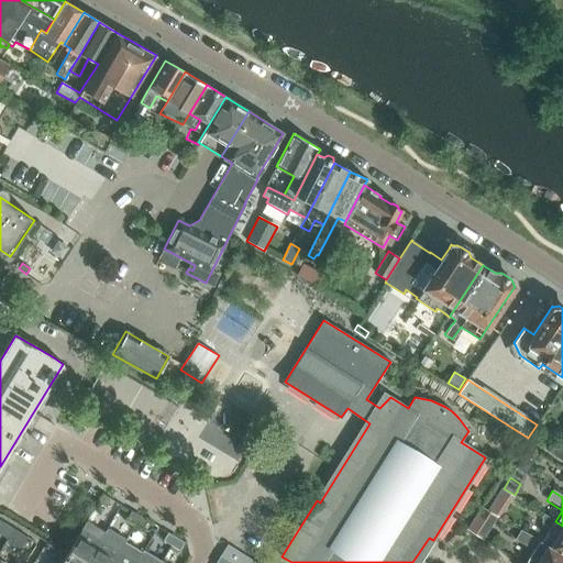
[(111,498),(102,494),(98,501),(107,507),(111,498)]
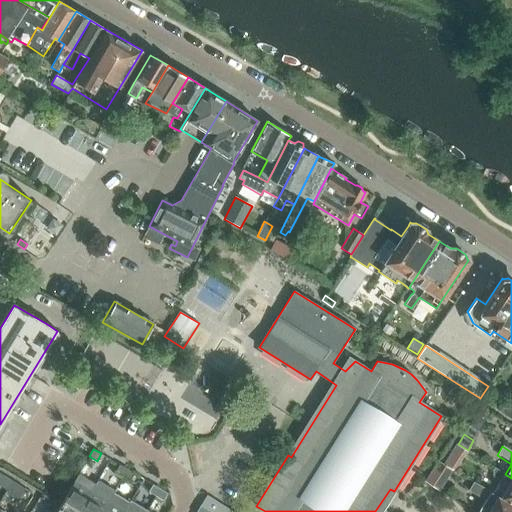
[(115,472),(123,477),(127,469),(120,465),(115,472)]
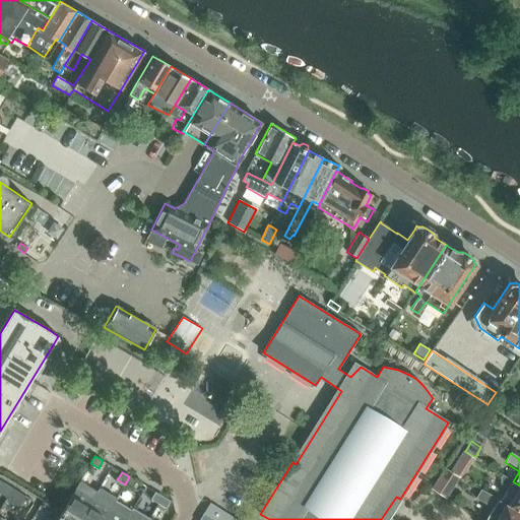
[(507,489),(500,501),(519,512),(519,485),(513,481),(502,475),(499,478),(501,479),(501,485),(507,489)]
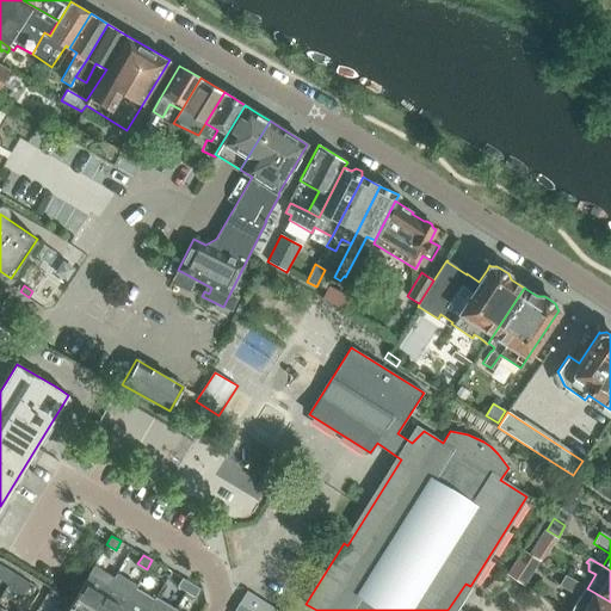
[(152,560),(147,569),(155,574),(160,565),(152,560)]
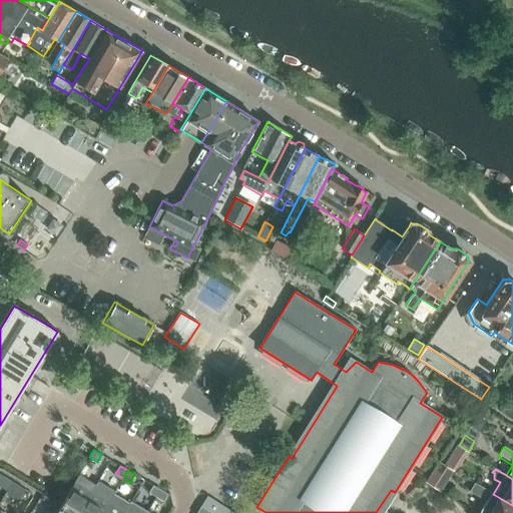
[(434,470),(426,483),(432,487),(440,475),(434,470)]
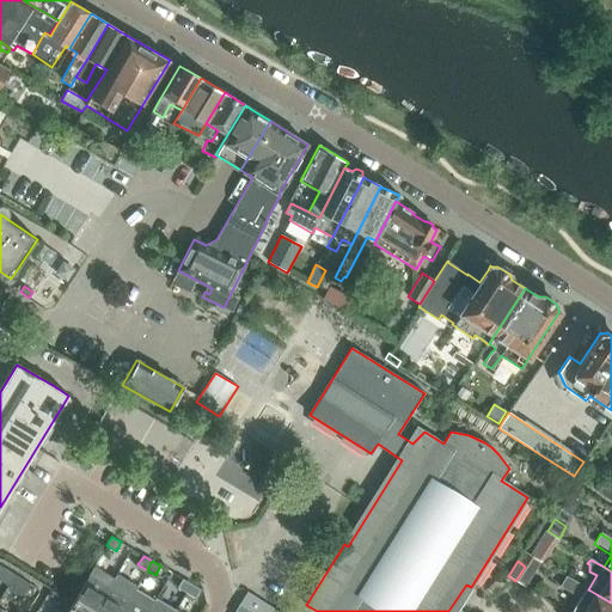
[(14,574),(0,565),(0,580),(7,585),(14,574)]
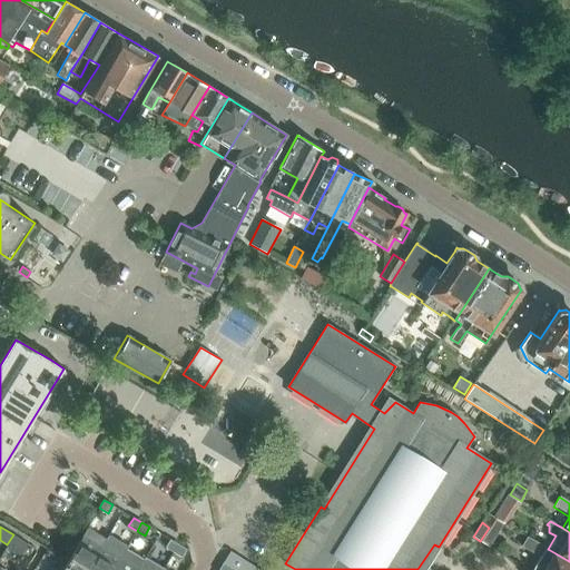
[(88,528),(64,569),(65,569),(88,569),(107,539),(88,528)]
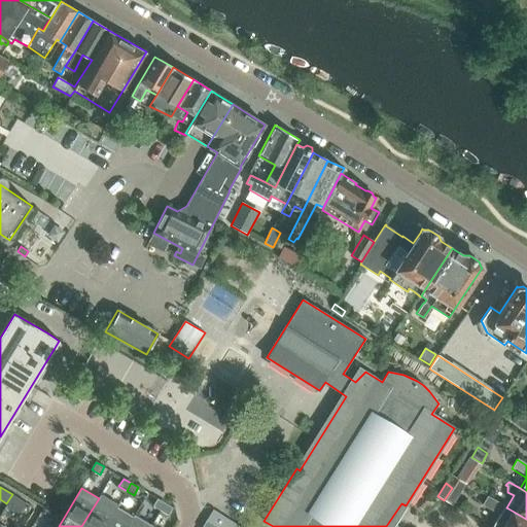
[(6,503),(20,512),(25,502),(12,494),(6,503)]
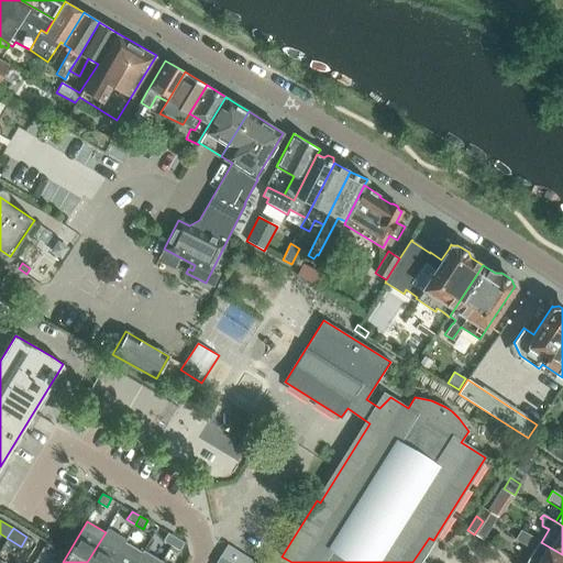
[(111,562),(124,541),(125,540),(108,529),(106,532),(87,562),(111,562)]
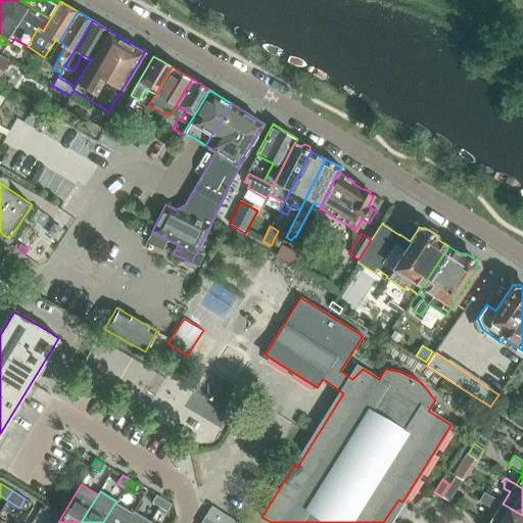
[(522,522),(522,515),(503,504),(483,492),(478,501),(495,511),(488,522),(522,522)]
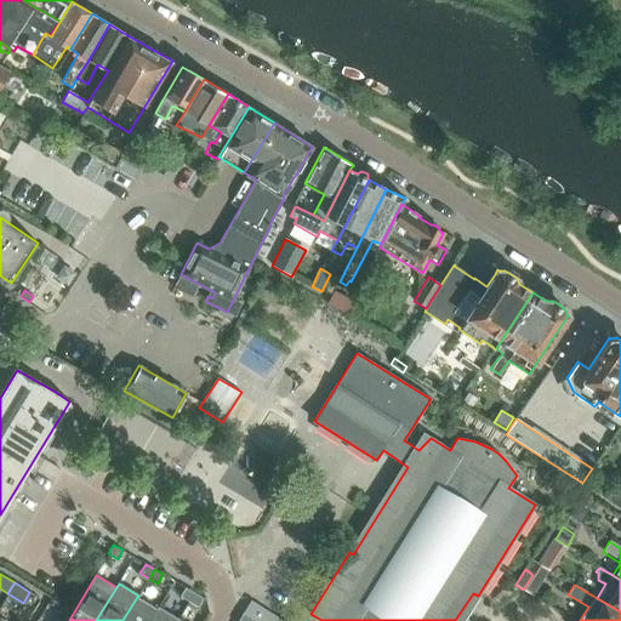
[(180,597),(189,602),(194,593),(186,587),(180,597)]
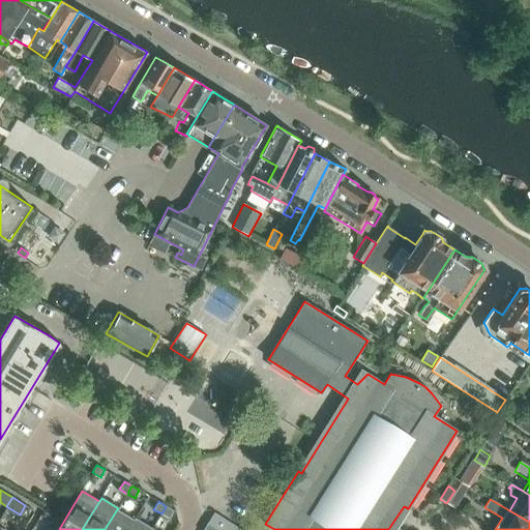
[(166,506),(162,513),(169,518),(174,510),(166,506)]
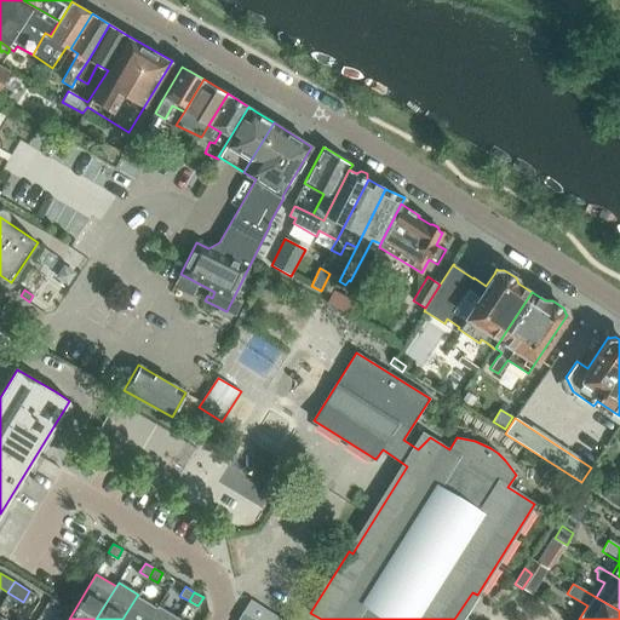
[(149,619),(158,608),(137,596),(122,619),(149,619)]
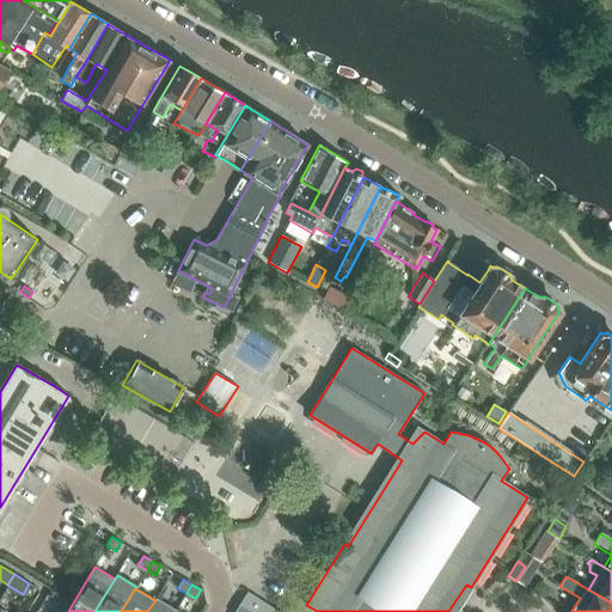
[(147,611),(175,611),(176,610),(157,599),(155,600),(147,611)]
